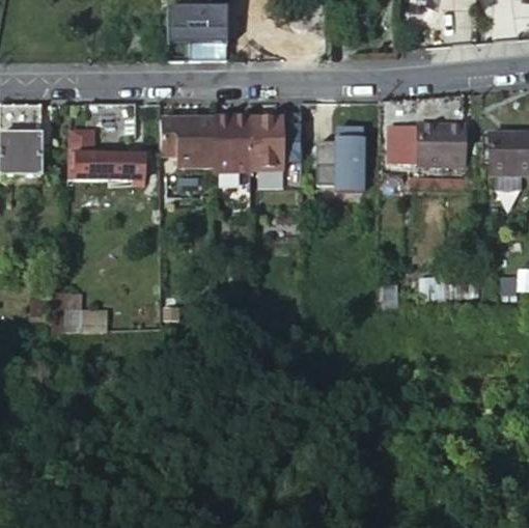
[(168,12),(169,40),(191,40),(191,61),(228,61),(227,32),(227,11),(212,11),(211,0),(185,0),(186,11),(168,12)]
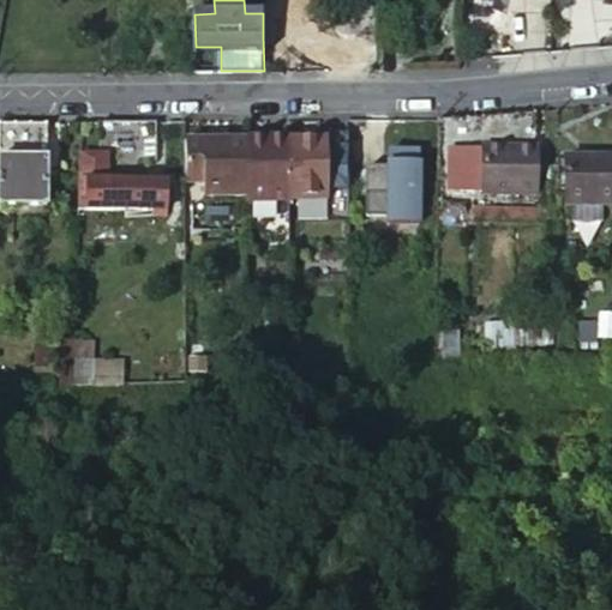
[(539,109),(486,114),(487,148),(541,145),(539,109)]
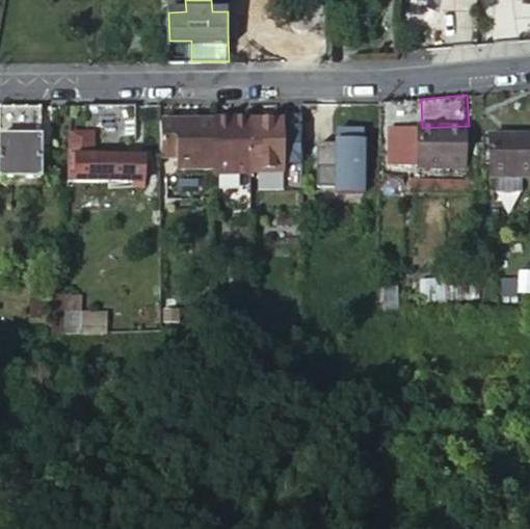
[(43,104),(0,105),(1,175),(43,174),(43,104)]
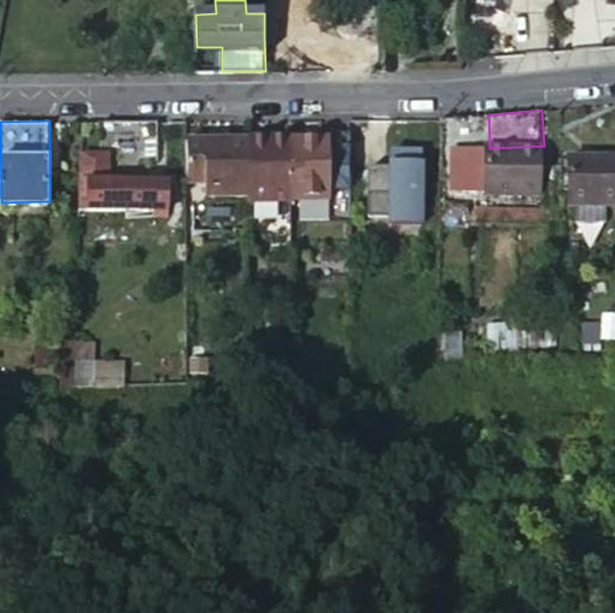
[(158,157),(158,121),(136,121),(138,157),(158,157)]
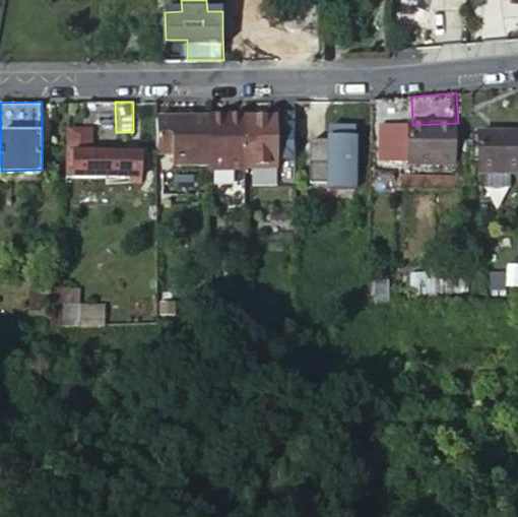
[(211,165),(210,117),(158,118),(159,154),(174,154),(175,166),(211,165)]
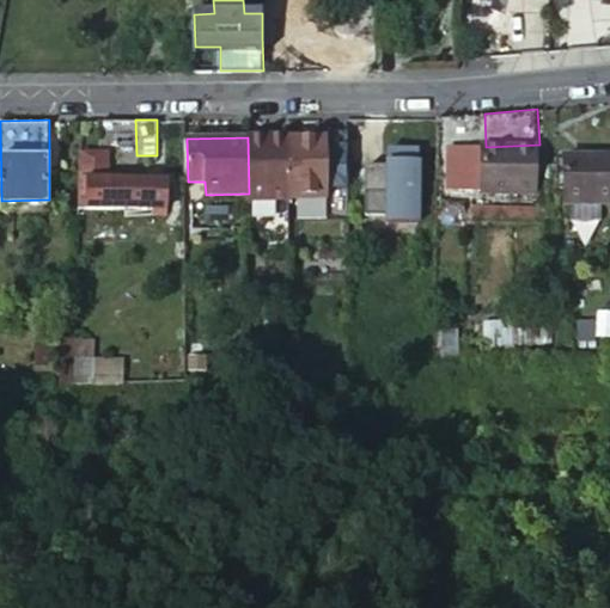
[(249,198),(290,198),(290,197),(329,197),(349,196),(349,185),(349,137),(288,139),(288,137),(248,137),(249,194),(249,198)]
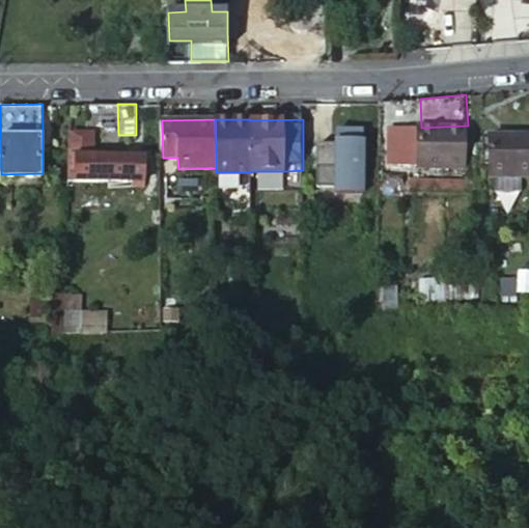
[(468,126),(421,128),(424,166),(471,165),(468,126)]
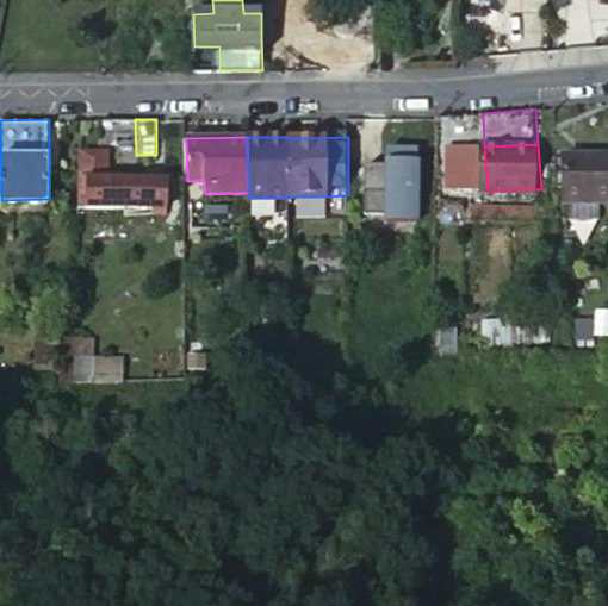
[(388,166),(366,166),(366,213),(389,213),(389,219),(420,219),(420,212),(420,148),(395,149),(396,166),(388,166)]
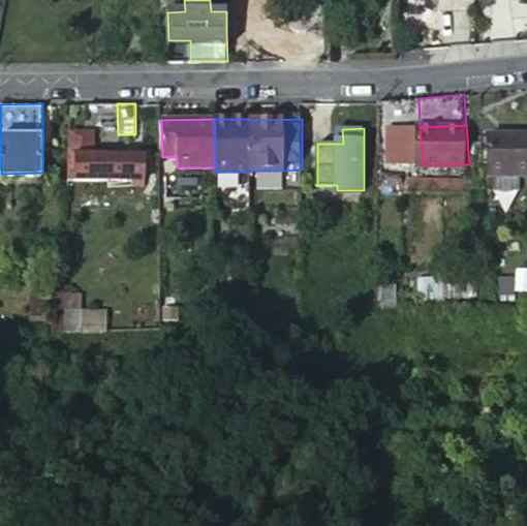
[(526,133),(489,134),(489,175),(526,174),(526,133)]
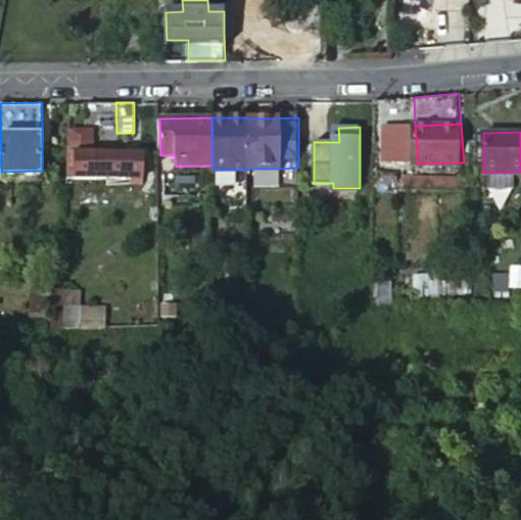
[(70,152),(69,176),(144,176),(144,153),(70,152)]
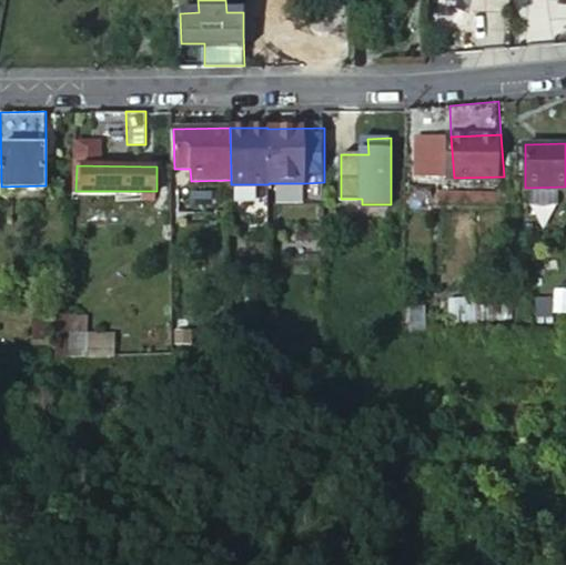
[(532,192),(533,211),(557,210),(556,191),(532,192)]
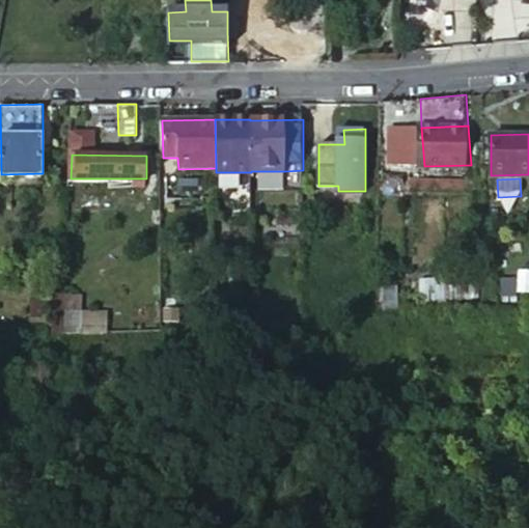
[(527,282),(526,239),(498,240),(499,283),(527,282)]
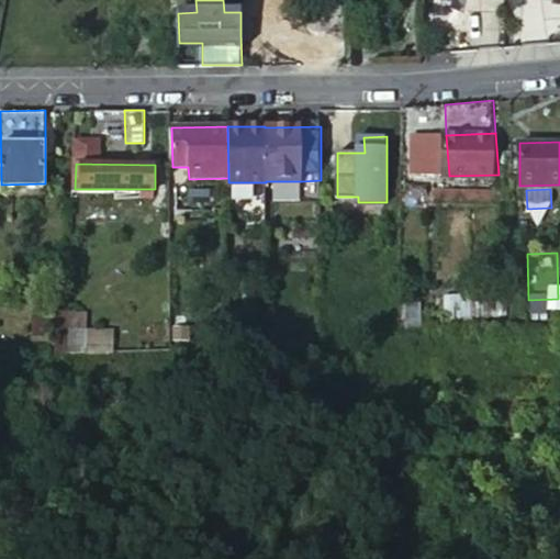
[(40,320),(70,320),(71,312),(40,310),(40,320)]
